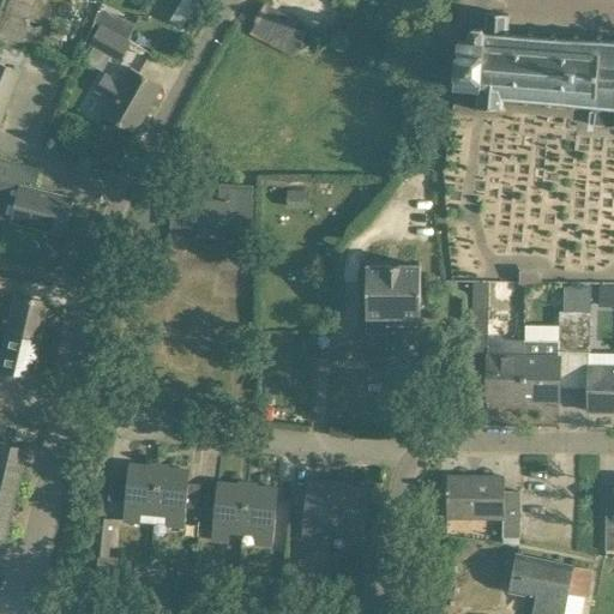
[(103,2),(95,0),(94,8),(101,11),(103,2)]
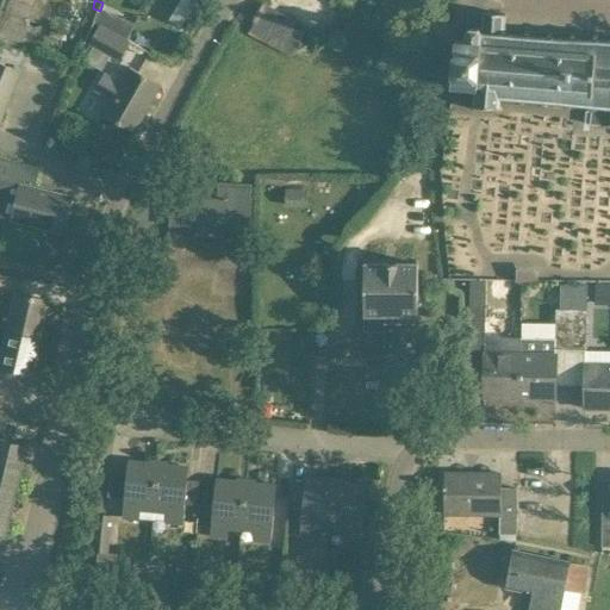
[(291,56),(306,26),(263,4),(248,33),(291,56)]
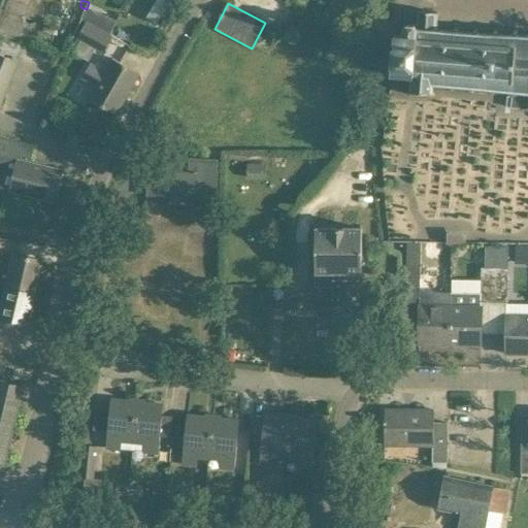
[(391,73),(392,73),(410,75),(409,89),(406,92),(408,95),(413,92),(430,94),(432,97),(435,95),(432,91),(432,89),(450,90),(450,91),(453,91),(468,92),(472,93),(472,92),(490,94),(493,94),(510,95),(509,96),(512,96),(510,107),(523,108),(523,110),(526,111),(526,108),(527,108),(527,109),(527,34),(517,34),(518,29),(514,29),(514,34),(498,33),(498,28),(494,28),(494,32),(477,31),(477,27),(474,27),(474,31),(458,30),(458,26),(455,26),(455,30),(437,29),(438,25),(437,25),(438,11),(417,10),(416,24),(407,23),(403,26),(402,34),(394,33),(391,73)]
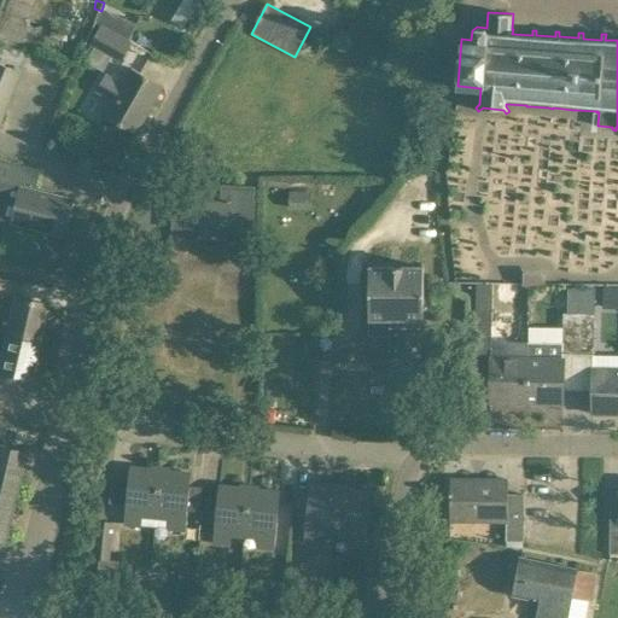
[(120,17),(114,30),(128,39),(134,24),(120,17)]
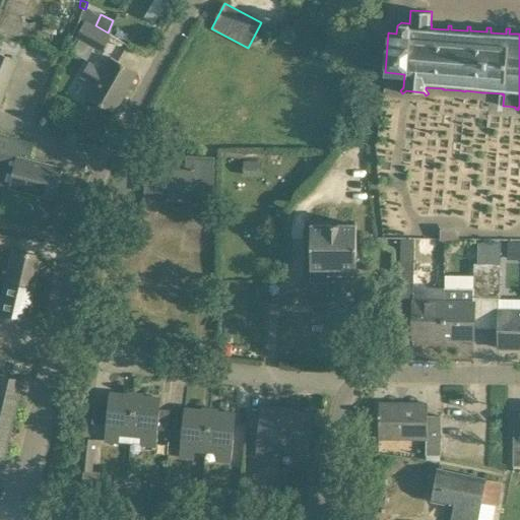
[(95,25),(85,20),(75,39),(103,53),(112,36),(108,33),(95,25)]
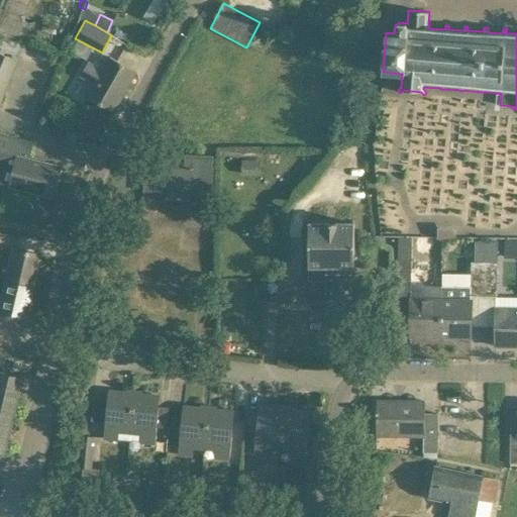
[(0,100),(16,62),(0,55),(0,100)]
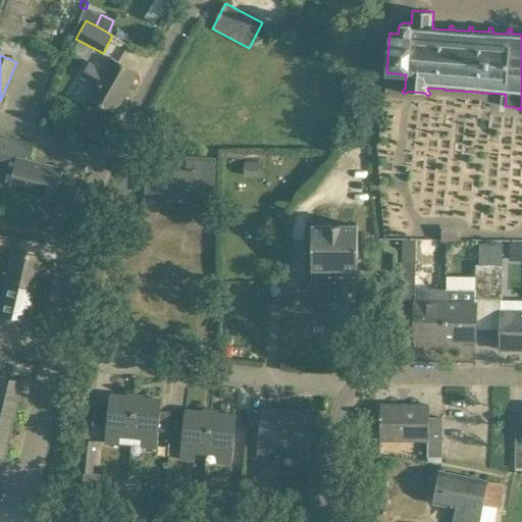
[(90,62),(82,76),(96,85),(88,98),(114,112),(138,71),(111,57),(104,70),(90,62)]
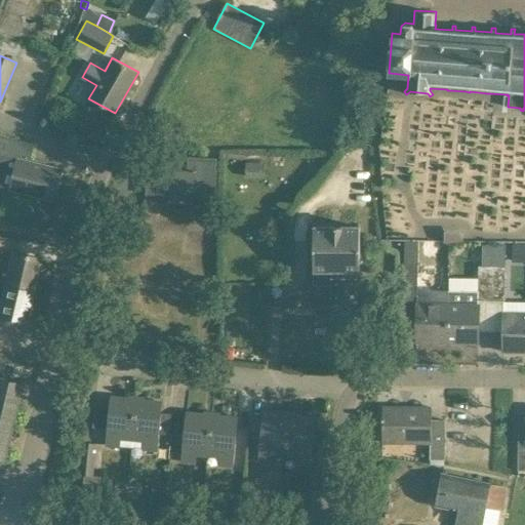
[(98,138),(96,129),(86,132),(88,142),(98,138)]
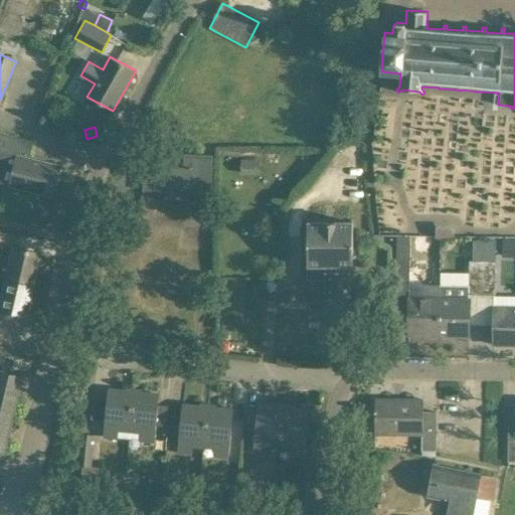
[(53,197),(60,166),(60,165),(29,158),(32,142),(0,134),(0,152),(15,156),(8,187),(53,197)]
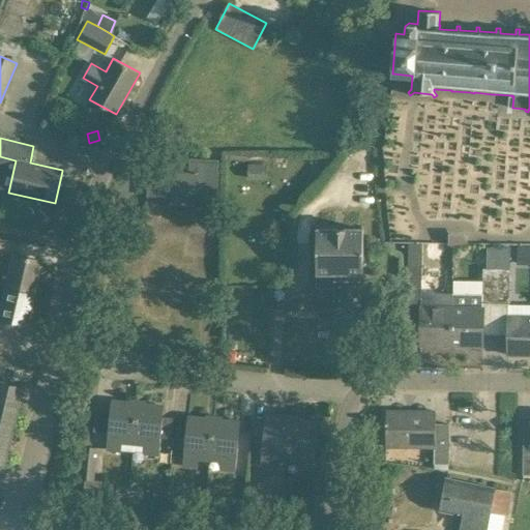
[(189,171),(155,169),(150,168),(148,195),(172,197),(172,203),(216,205),(218,172),(217,172),(218,160),(190,158),(189,171)]
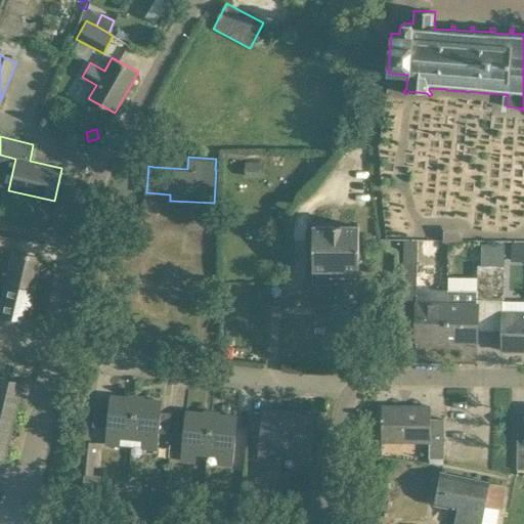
[(359,270),(359,225),(357,225),(342,225),(330,225),(330,226),(315,226),(315,225),(311,225),(311,285),(331,285),(331,302),(356,302),(356,270),(359,270)]
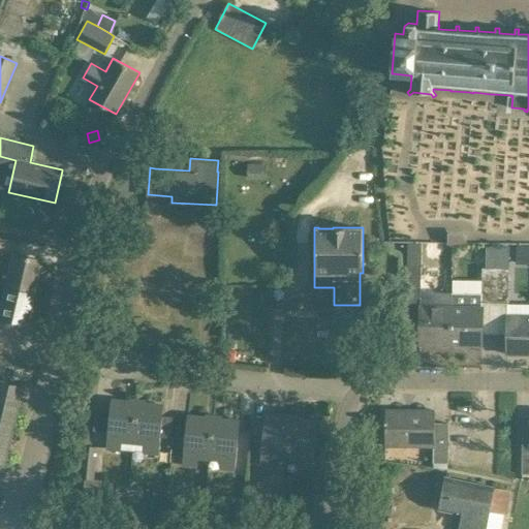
[(369,254),(379,253),(379,238),(369,238),(369,254)]
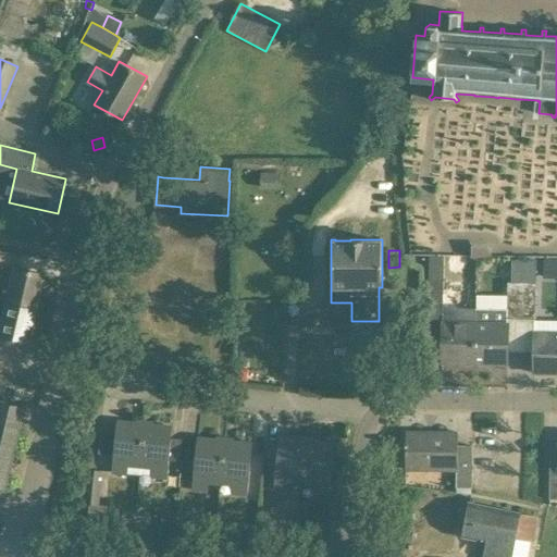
[(556,255),(545,256),(545,274),(556,273),(556,255)]
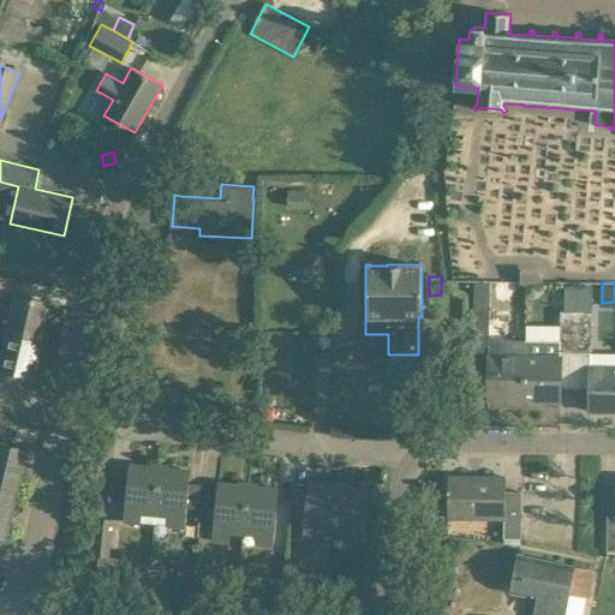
[(511,399),(520,399),(523,399),(523,400),(524,400),(524,340),(502,340),(502,347),(490,347),(490,293),(490,282),(473,282),(472,358),(488,358),(488,400),(511,400),(511,399)]
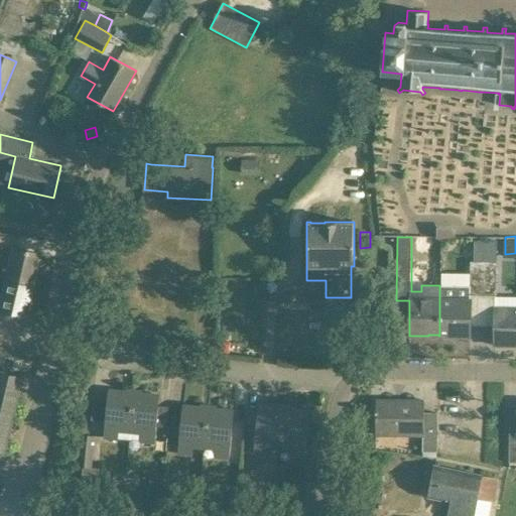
[(470,295),(483,295),(483,262),(483,241),(472,241),(472,261),(470,261),(470,285),(470,295)]
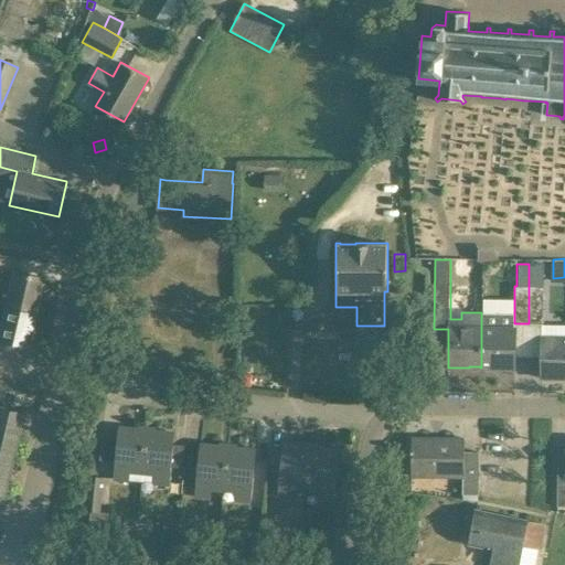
[(0,300),(36,309),(44,277),(16,270),(16,272),(0,268),(0,300)]
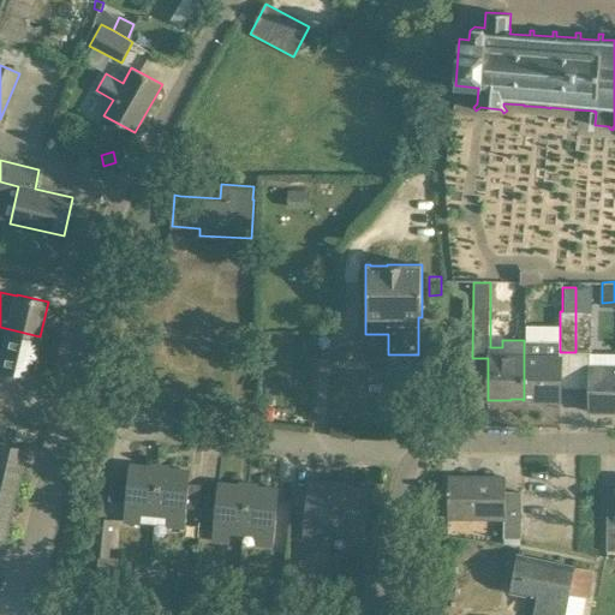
[(575,352),(591,352),(591,311),(575,312),(575,352)]
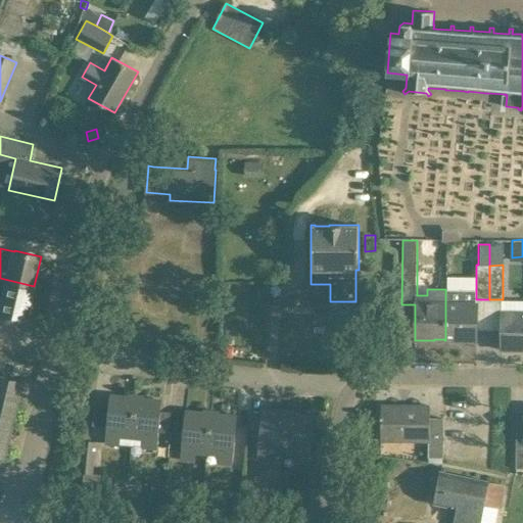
[(0,313),(27,320),(34,286),(0,278),(0,313)]
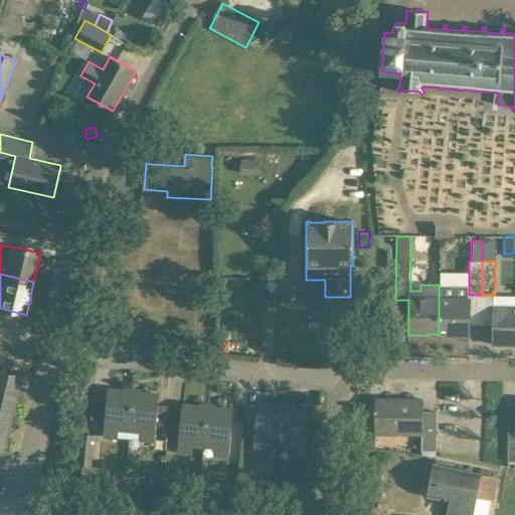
[(469,285),(439,285),(439,335),(441,335),(441,334),(450,334),(450,335),(469,336),(470,299),(468,299),(469,295),(469,285)]
